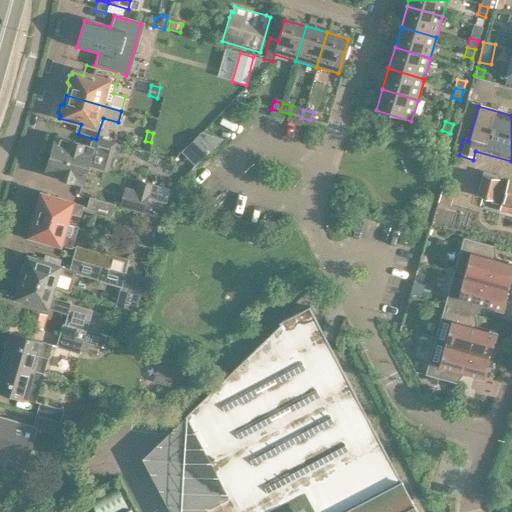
[(99,140),(76,133),(73,143),(69,141),(69,142),(54,138),(48,156),(86,167),(106,173),(115,145),(99,140)]
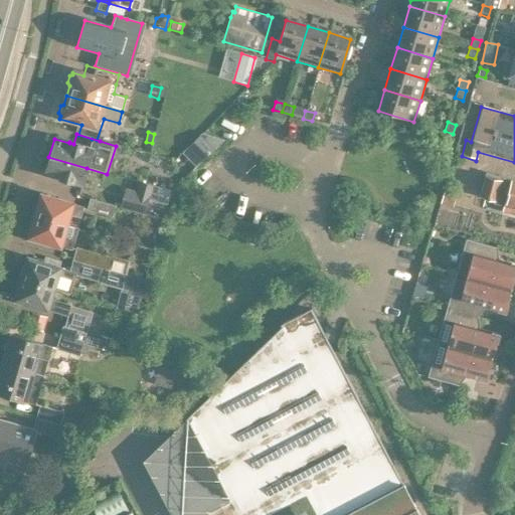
[(199,162),(222,140),(201,134),(186,149),(199,162)]
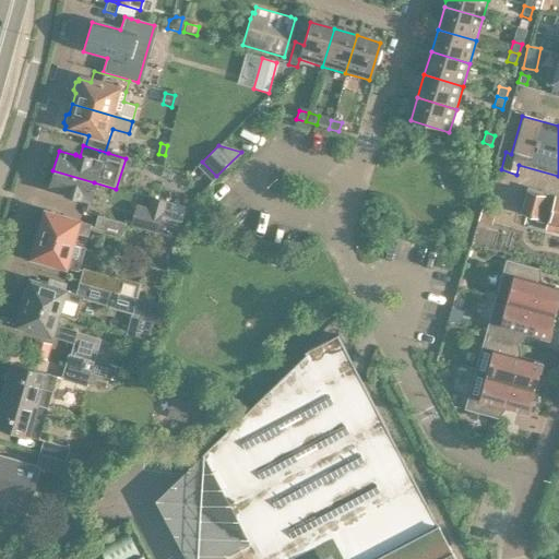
[(63,197),(88,203),(94,182),(52,170),(47,190),(64,195),(63,197)]
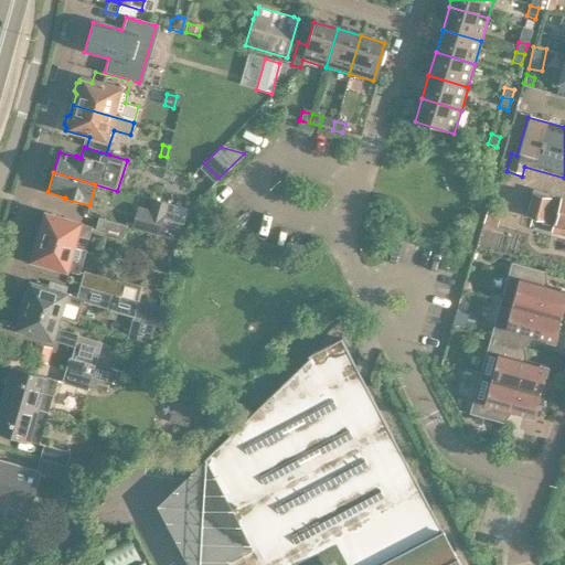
[(552,225),(550,233),(564,237),(564,200),(548,195),(547,200),(531,194),(524,217),(543,223),(543,222),(552,225)]
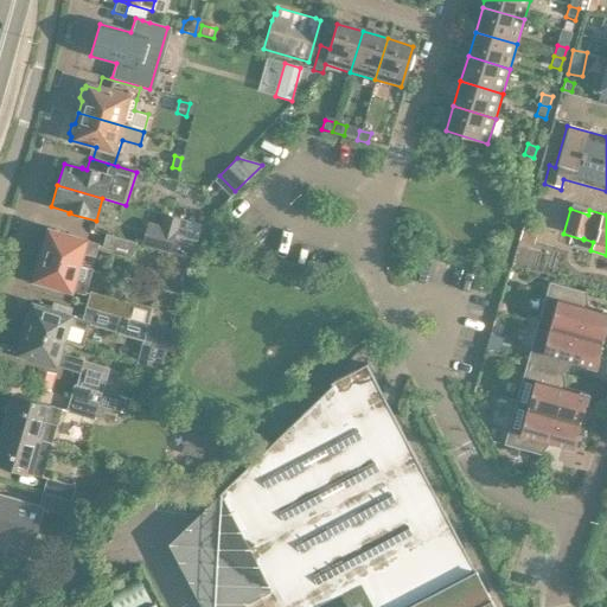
[(147,227),(141,246),(168,254),(173,236),(193,241),(198,224),(178,219),(164,215),(159,230),(147,227)]
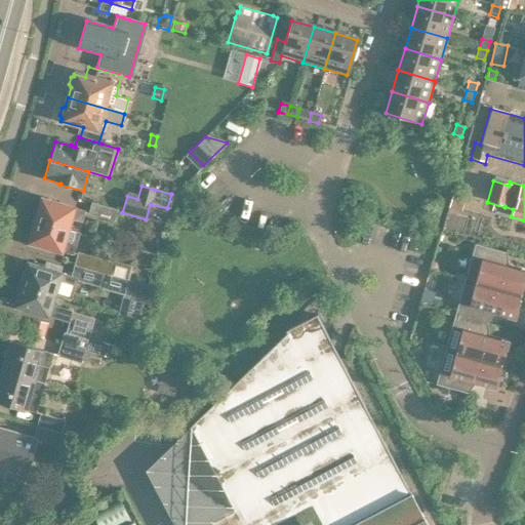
[(447,209),(460,212),(465,201),(451,197),(447,209)]
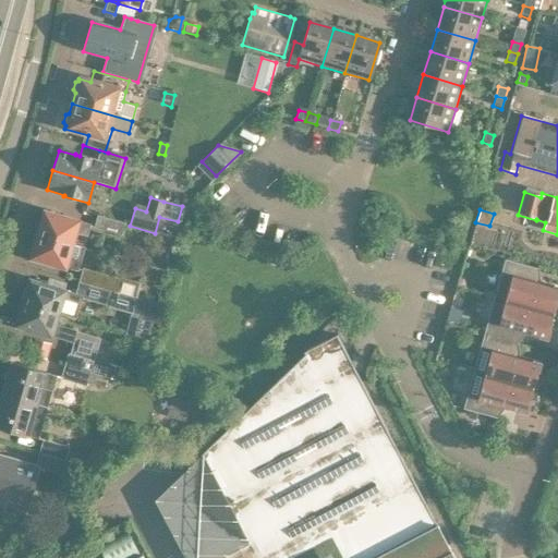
[(76,234),(86,238),(89,226),(44,213),(37,235),(73,246),(76,234)]
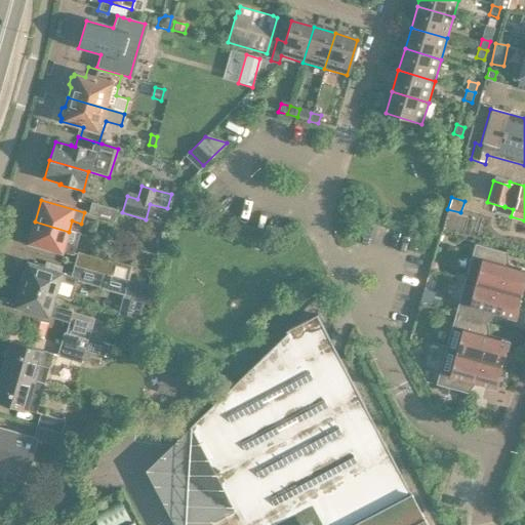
[(113,223),(117,211),(90,203),(87,215),(113,223)]
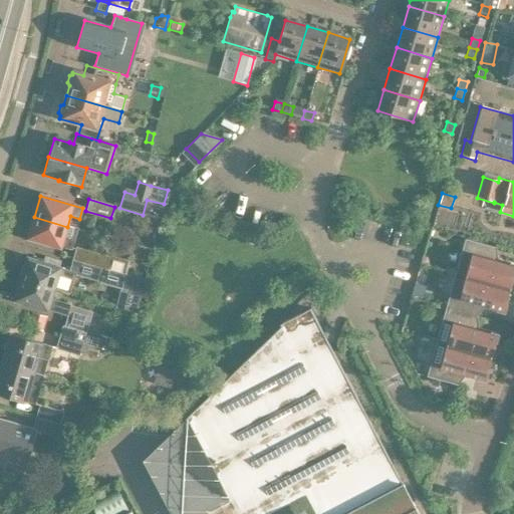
[(34,217),(28,238),(70,251),(76,230),(67,227),(34,217)]
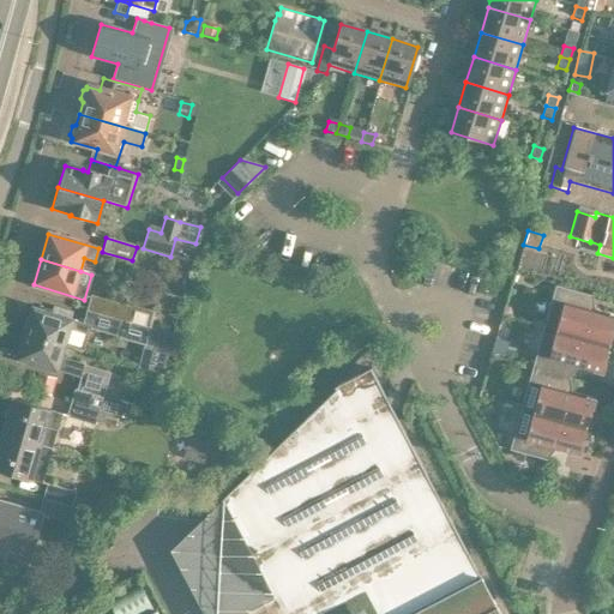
[(591,296),(554,286),(543,327),(608,345),(613,324),(613,317),(588,309),(591,296)]
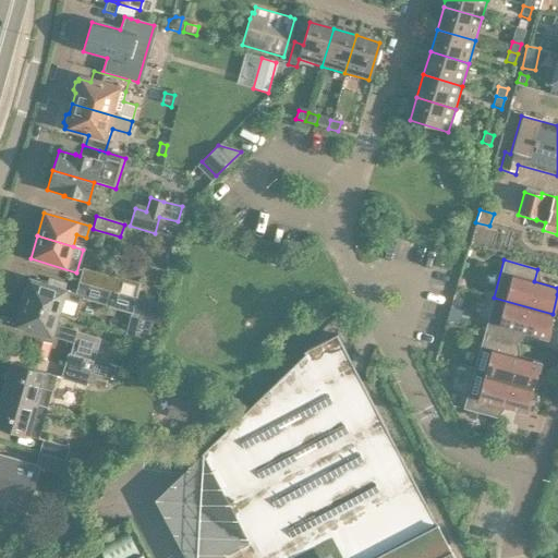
[(138,284),(83,268),(77,284),(133,301),(138,284)]
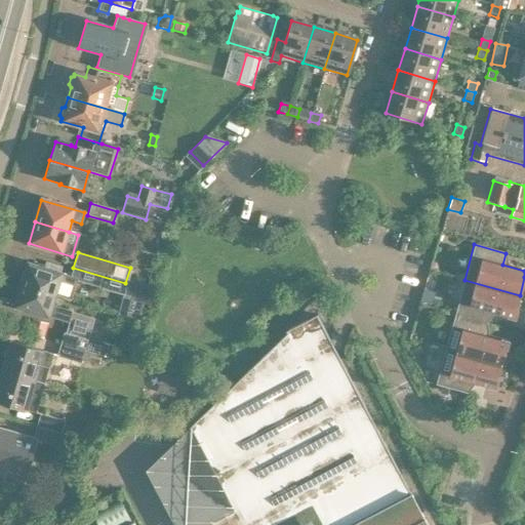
[(70,280),(70,278),(66,276),(59,274),(43,269),(28,265),(26,271),(22,273),(17,284),(21,285),(55,296),(64,298),(70,280)]
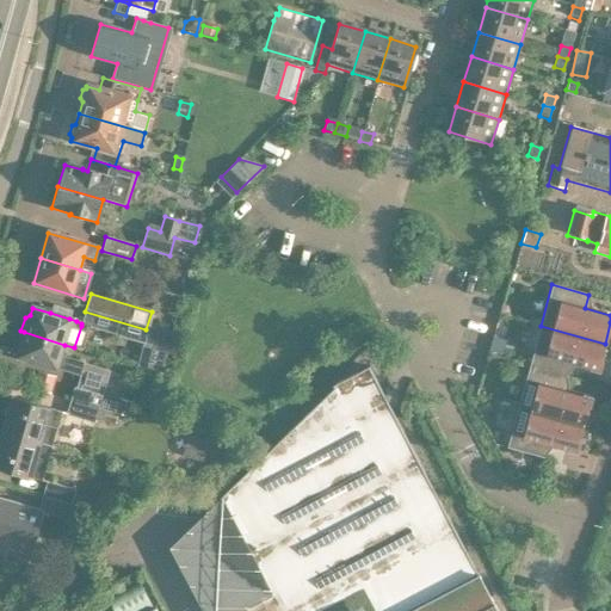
[(50,313),(69,319),(71,314),(53,308),(50,313)]
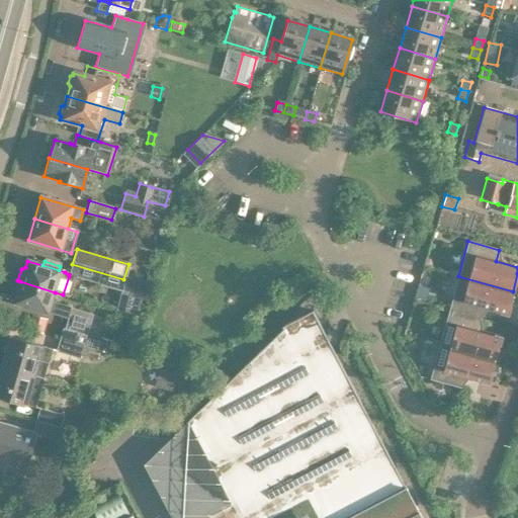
[(123,279),(72,264),(69,274),(120,289),(115,308),(134,314),(142,284),(123,279)]
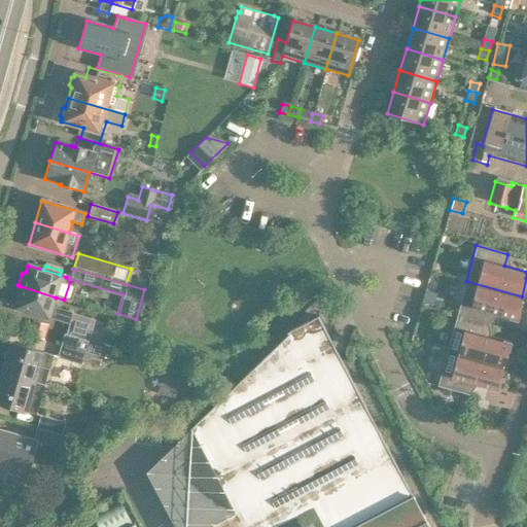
[(516,320),(522,296),(466,281),(456,316),(488,325),(491,313),(516,320)]
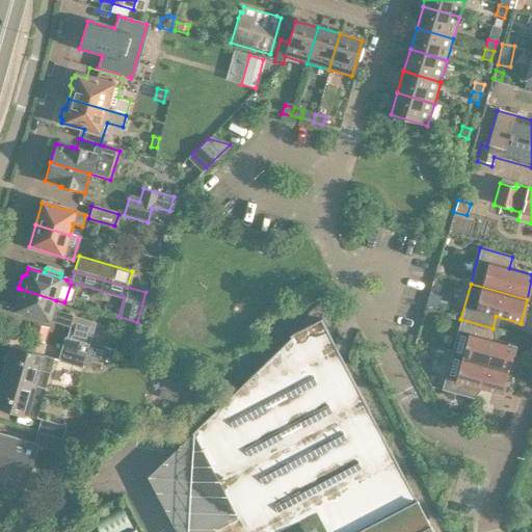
[(53,311),(56,300),(21,289),(15,311),(69,328),(65,338),(64,338),(60,349),(85,355),(91,334),(95,323),(72,317),(53,311)]
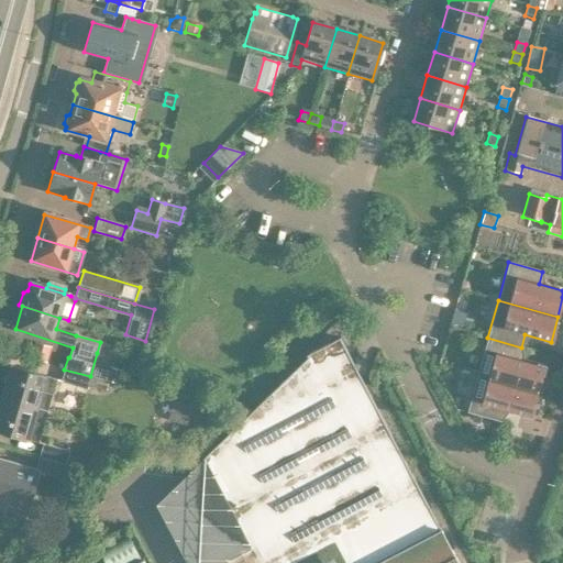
[(487,338),(477,375),(537,392),(544,366),(518,360),(521,348),(487,338)]
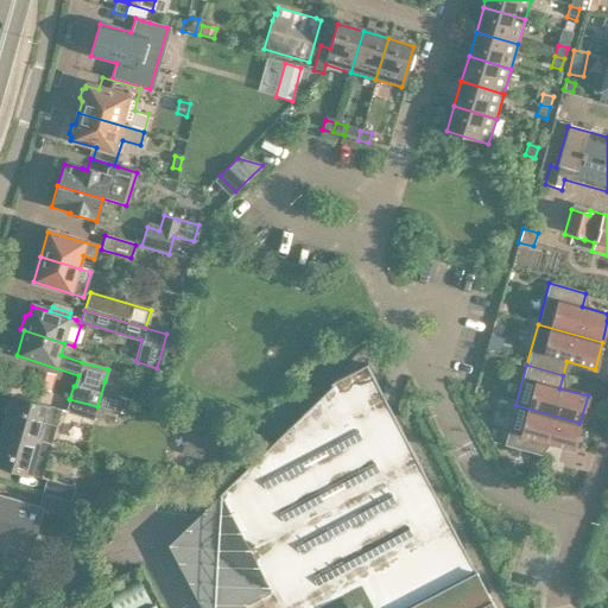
[(493,607),(366,366),(330,384),(331,386),(217,496),(266,590),(232,607),(493,607)]
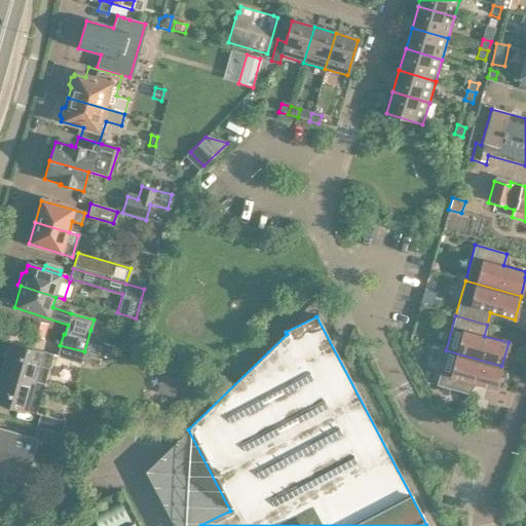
[(43,338),(48,324),(34,320),(30,334),(43,338)]
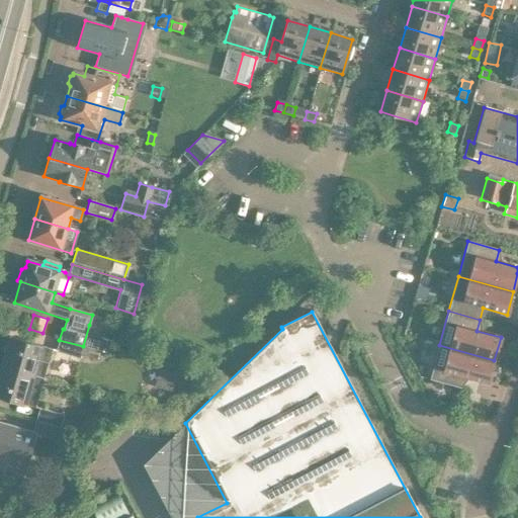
[(44,378),(52,350),(9,338),(0,366),(44,378)]
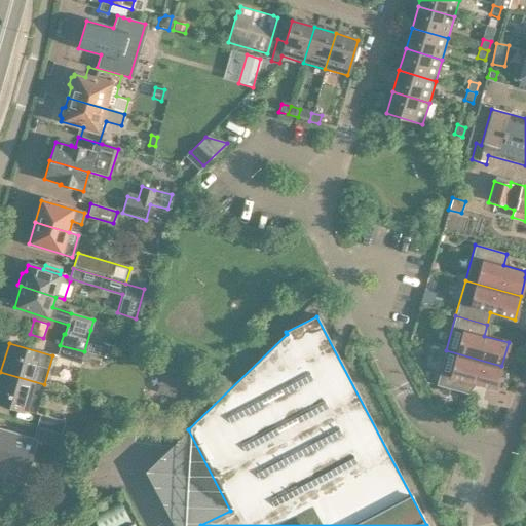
[(102,343),(99,355),(100,355),(108,358),(111,345),(102,343)]
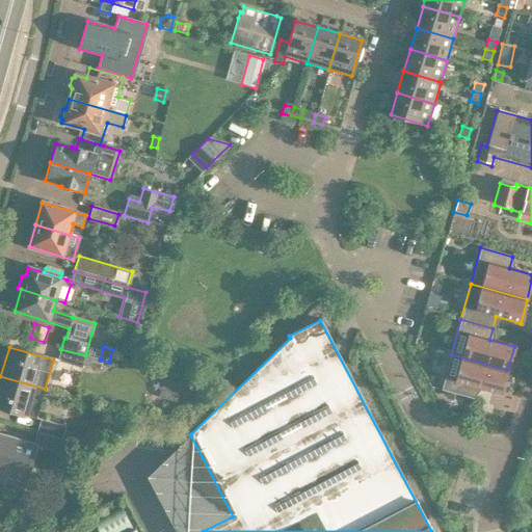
[(81,369),(85,355),(60,349),(57,362),(81,369)]
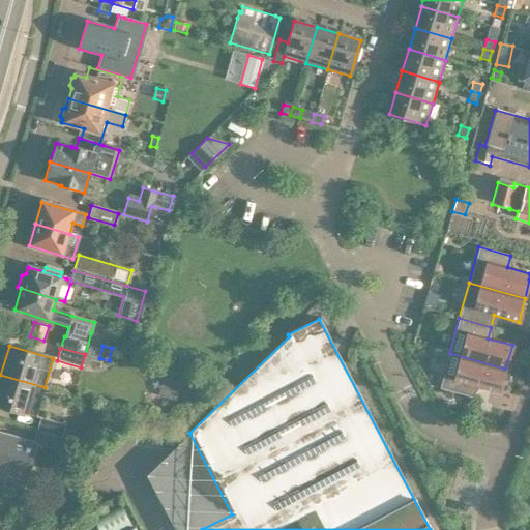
[(439,388),(471,398),(474,386),(499,393),(505,369),(449,353),(439,388)]
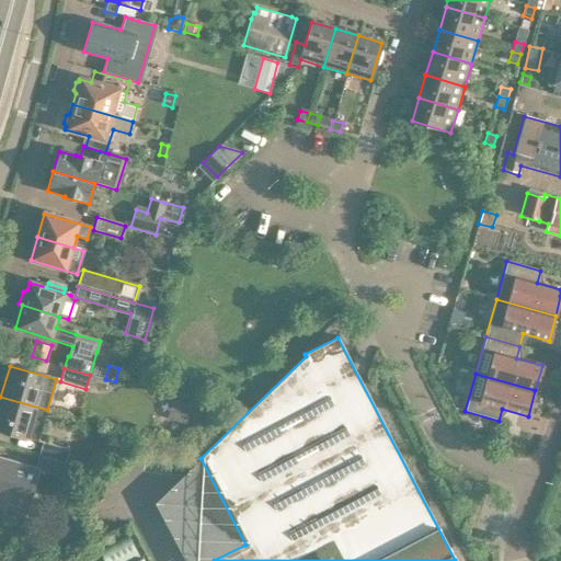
[(90,375),(88,384),(104,388),(106,379),(105,379),(90,375)]
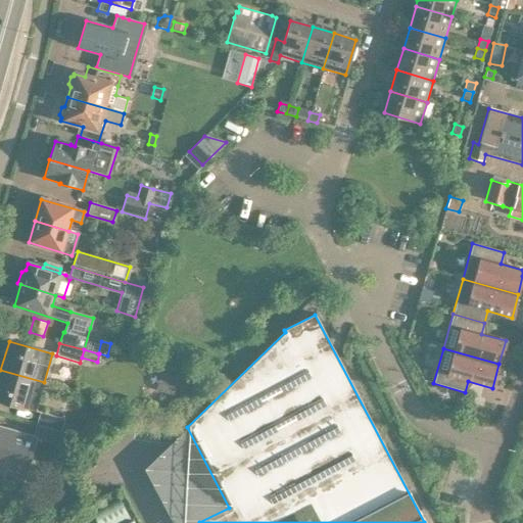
[(43,383),(44,382),(0,370),(0,371),(0,401),(35,412),(39,398),(31,396),(35,380),(43,383)]
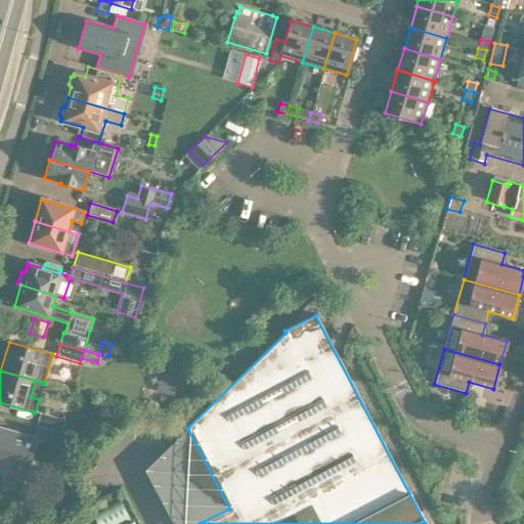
[(156,391),(173,397),(178,379),(161,374),(156,391)]
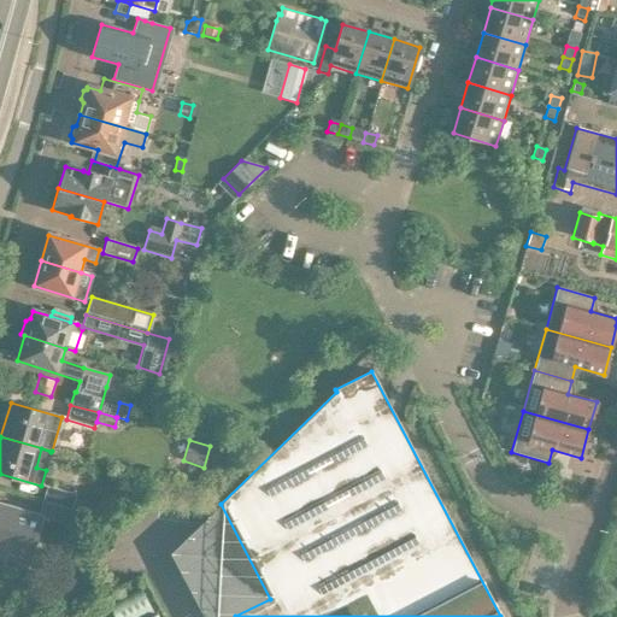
[(42,501),(71,510),(74,503),(76,495),(46,487),(42,501)]
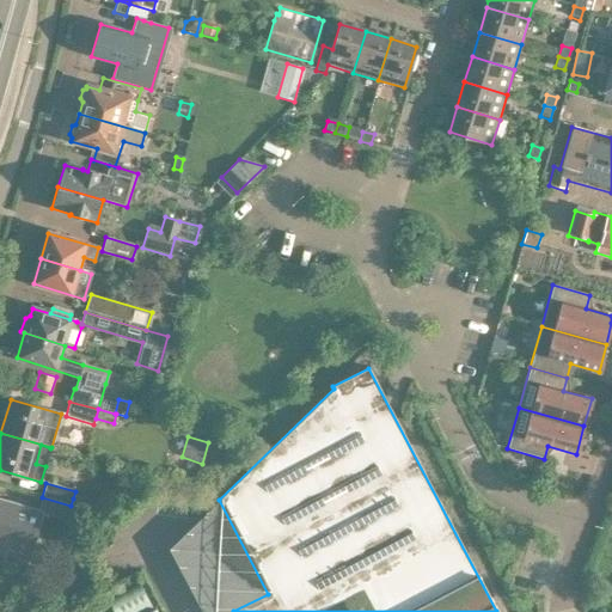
[(67,521),(67,520),(71,506),(42,497),(37,512),(0,501),(0,562),(2,563),(6,550),(30,557),(43,515),(67,521)]
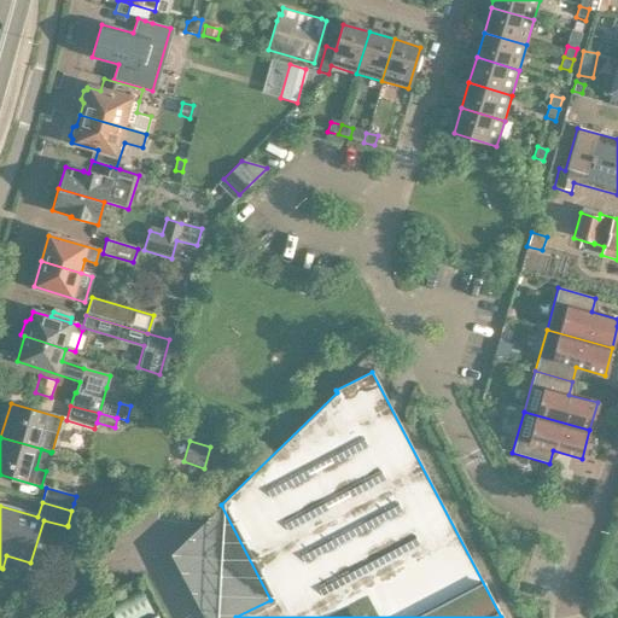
[(71,511),(68,525),(77,528),(80,522),(85,524),(89,508),(74,503),(71,511)]
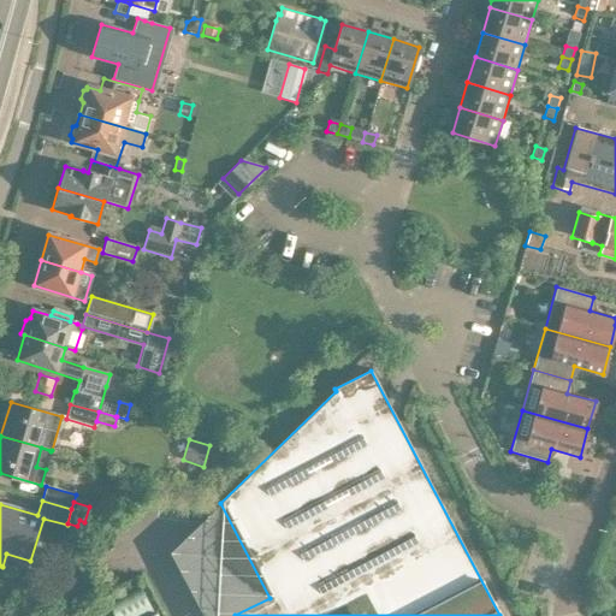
[(71,543),(78,556),(86,552),(77,539),(71,543)]
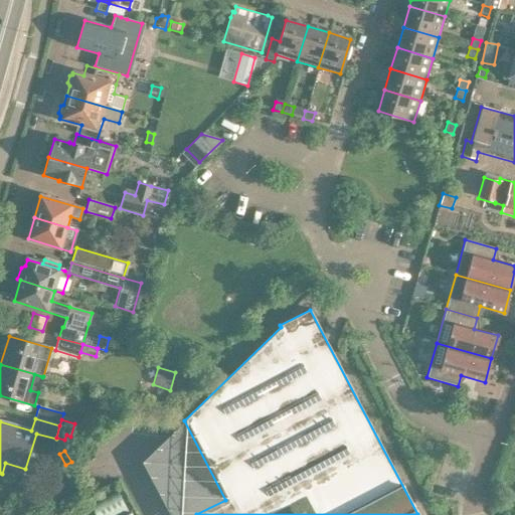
[(91,505),(96,514),(113,514),(128,507),(119,490),(91,505)]
